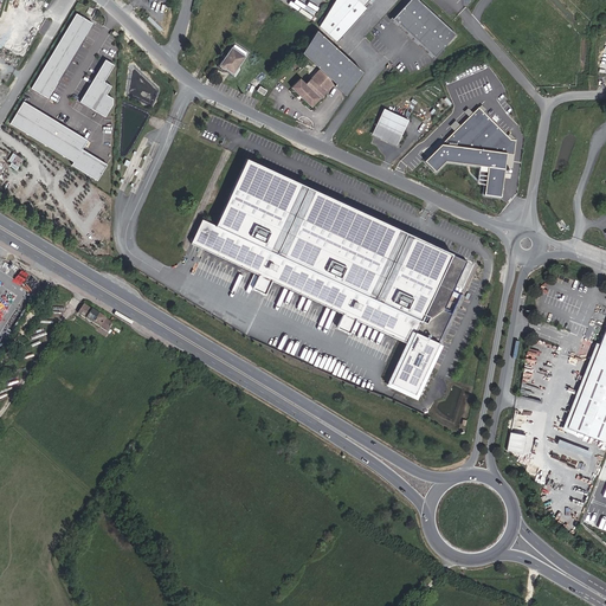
[(365,6),(369,0),(335,0),(318,26),(336,43),(367,8),(365,6)]
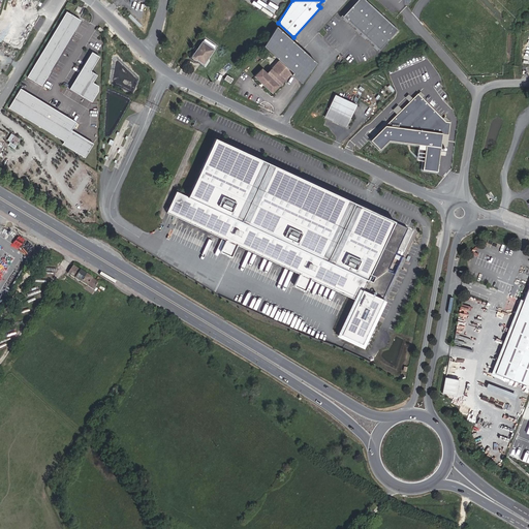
[(398,30),(365,0),(356,0),(343,16),(379,50),(398,30)]
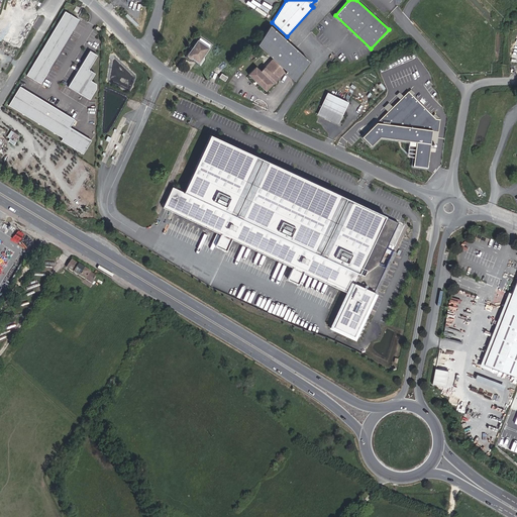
[(78,20),(64,11),(25,76),(40,84),(78,20)]
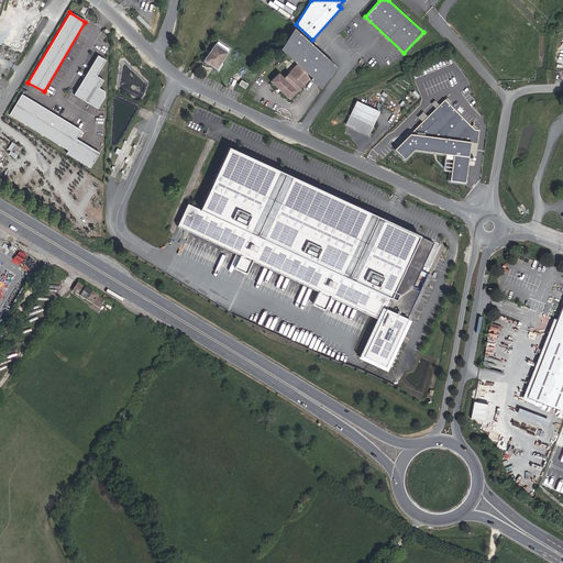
[(365,17),(364,17),(362,18),(404,55),(405,54),(404,53),(365,17)]
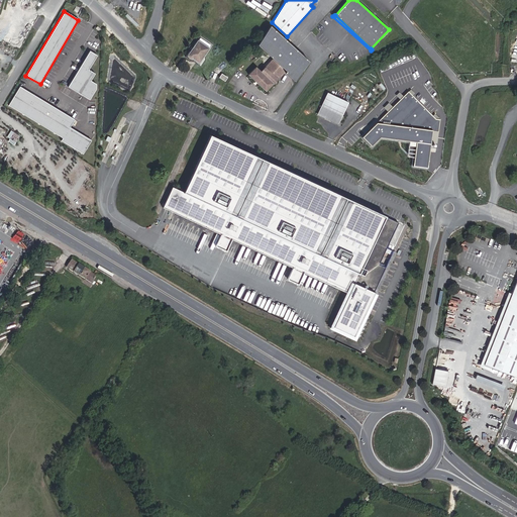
[(294,82),(310,63),(270,25),(257,44),(274,60),(273,60),(261,72),(255,67),(248,75),(266,91),(284,72),(294,82)]
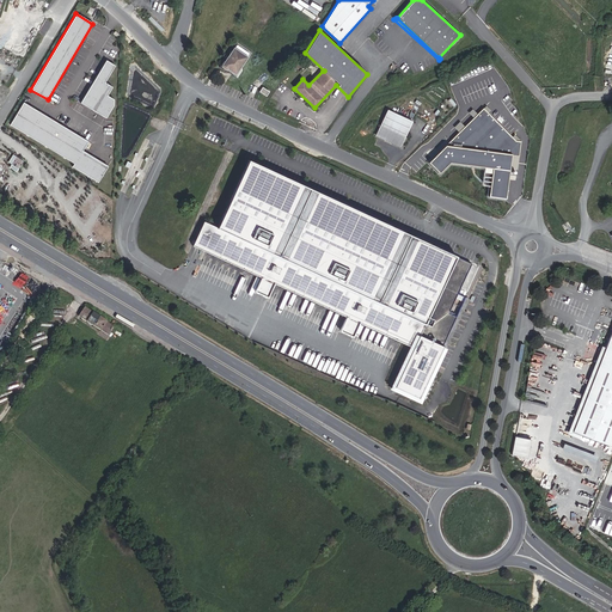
[(234,75),(250,53),(237,44),(221,66),(222,68),(224,69),(226,71),(227,71),(234,75)]
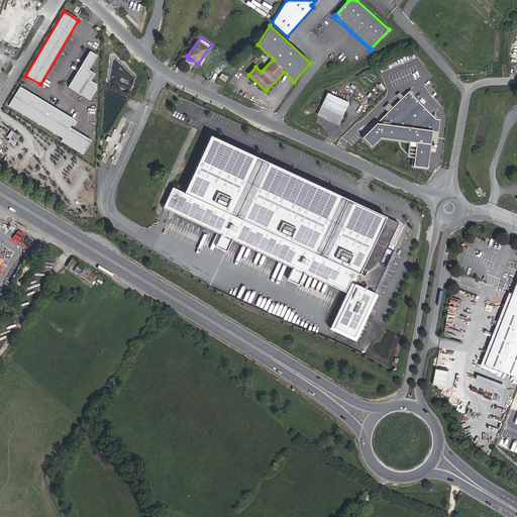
[(97,56),(88,50),(67,88),(89,100),(95,90),(95,85),(89,82),(94,73),(89,70),(97,56)]
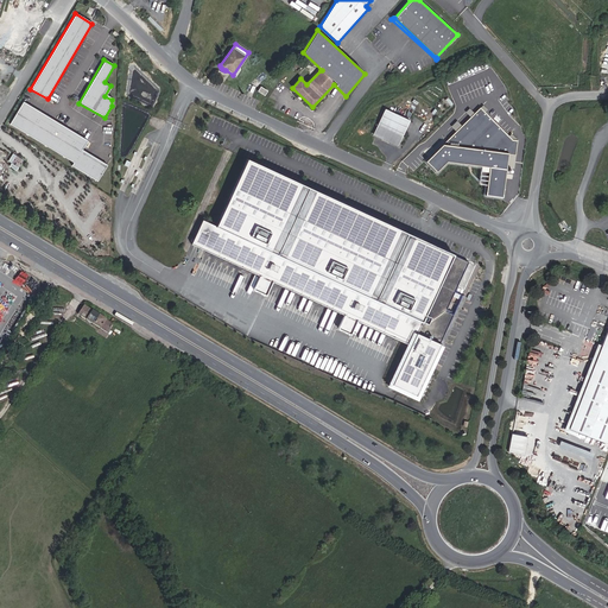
[(86,141),(21,102),(8,125),(71,163),(70,166),(95,182),(105,166),(80,151),(86,141)]
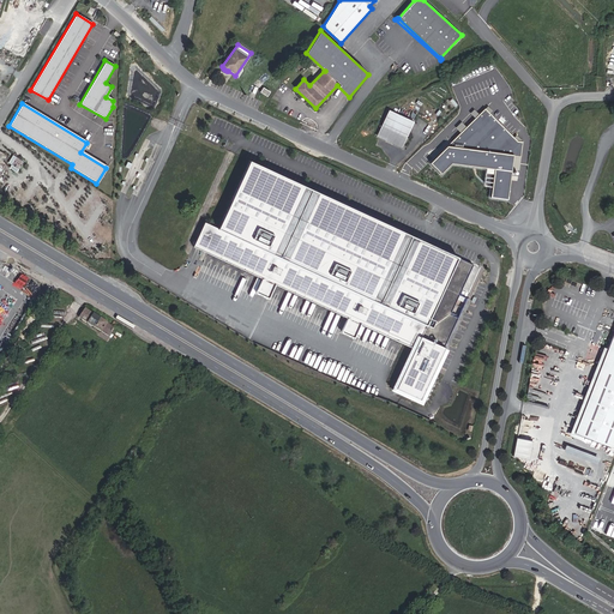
[(493,197),(510,199),(512,175),(518,176),(524,140),(518,134),(516,137),(487,108),(432,162),(443,173),(453,162),(497,169),(493,197)]
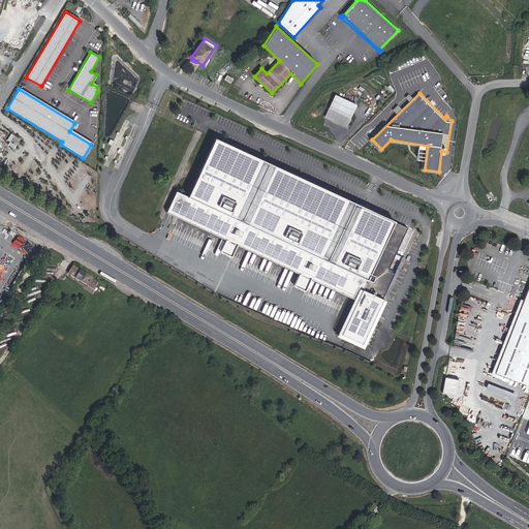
[(346,126),(356,104),(335,95),(324,117),(346,126)]
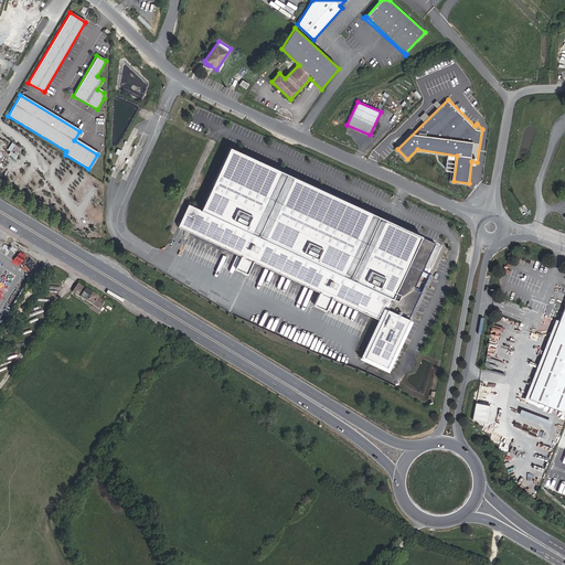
[(370,135),(347,125),(347,126),(370,137),(370,135)]
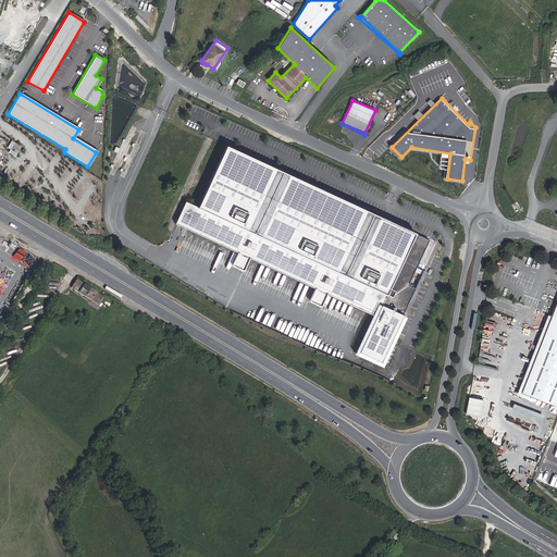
[(15,156),(22,147),(12,140),(8,147),(11,149),(9,151),(15,156)]
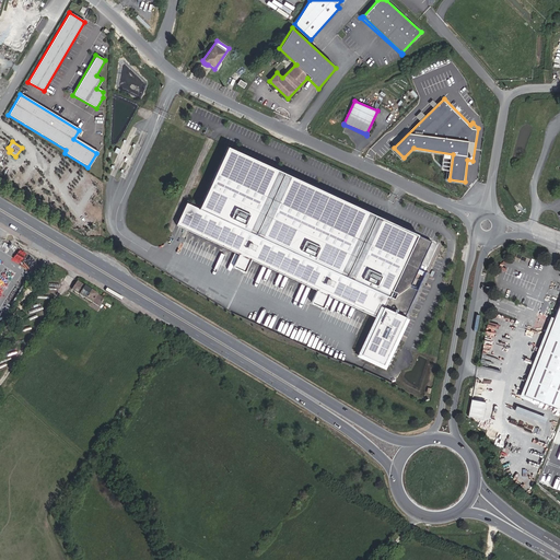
[(419,269),(431,242),(418,235),(418,234),(228,146),(199,208),(186,202),(176,225),(240,254),(233,267),(245,272),(251,259),(317,290),(312,303),(323,308),(329,295),(378,318),(362,354),(384,364),(406,317),(418,290),(410,287),(417,272),(419,269)]
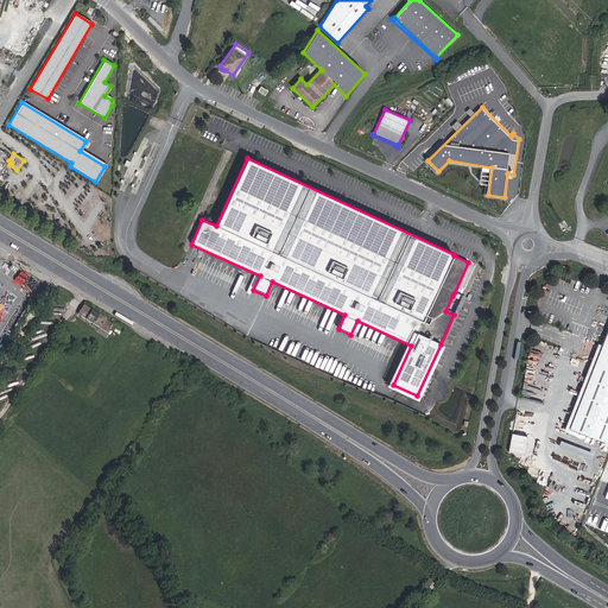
[(108,333),(113,324),(112,323),(84,305),(77,314),(108,333)]
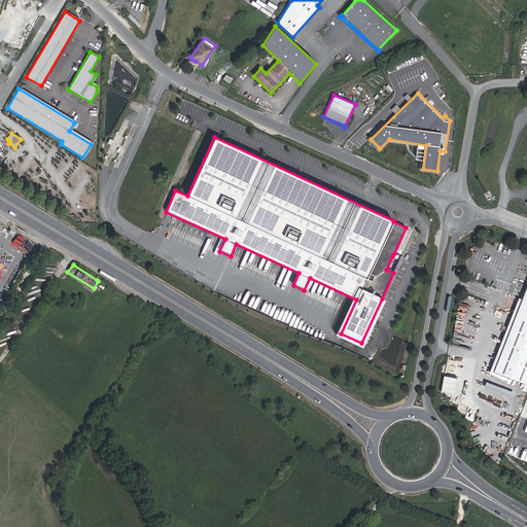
[(526,384),(526,380),(526,284),(493,372),(526,384)]
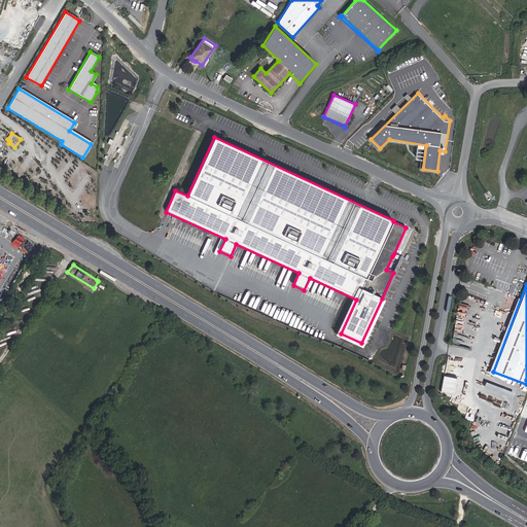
[(453,394),(456,378),(444,376),(441,391),(453,394)]
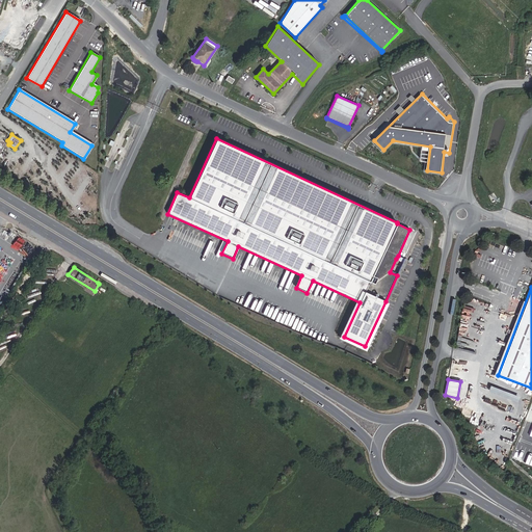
[(490,386),(488,391),(517,401),(520,396),(490,386)]
